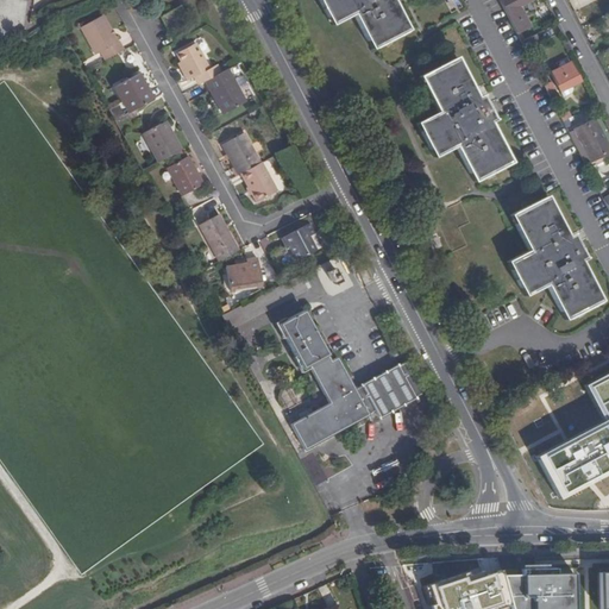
[(319,0),(332,25),(355,13),(372,49),(408,31),(393,0),(319,0)]
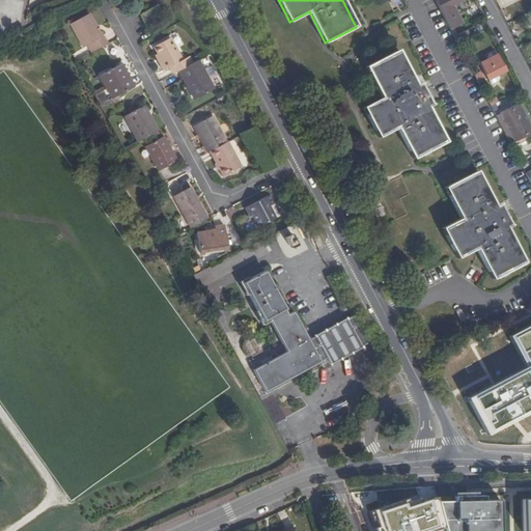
[(435,0),(451,30),(453,29),(462,25),(454,9),(453,7),(458,4),(467,0),(435,0)]
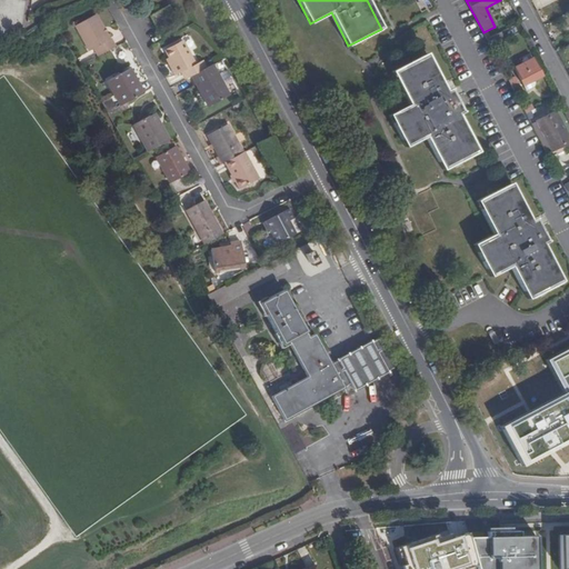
[(173,17),(167,5),(163,7),(149,15),(156,27),(173,17)]
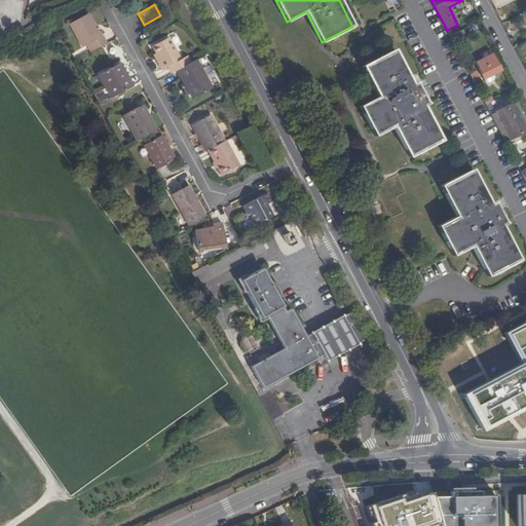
[(87,46),(90,52),(108,43),(104,37),(103,37),(90,14),(72,24),(84,47),(87,46)]
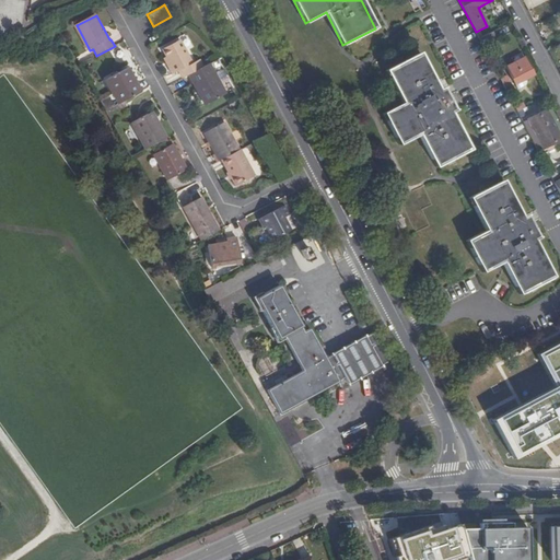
[(497,41),(493,34),(482,39),(480,41),(483,47),(497,41)]
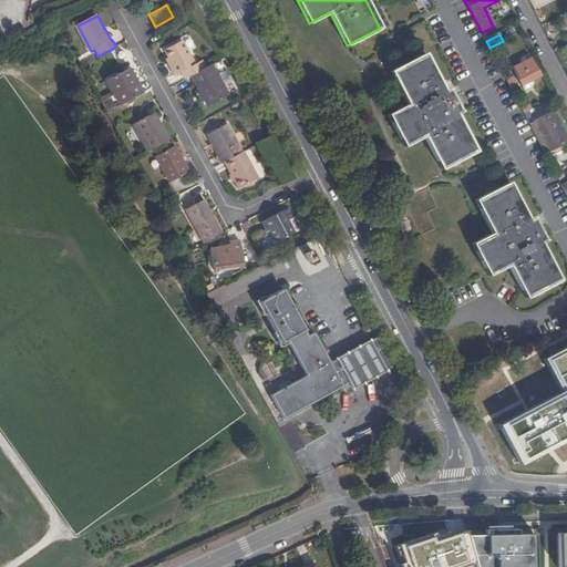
[(181,70),(185,78),(191,74),(206,66),(202,59),(194,62),(181,39),(164,49),(168,55),(176,72),(181,70)]
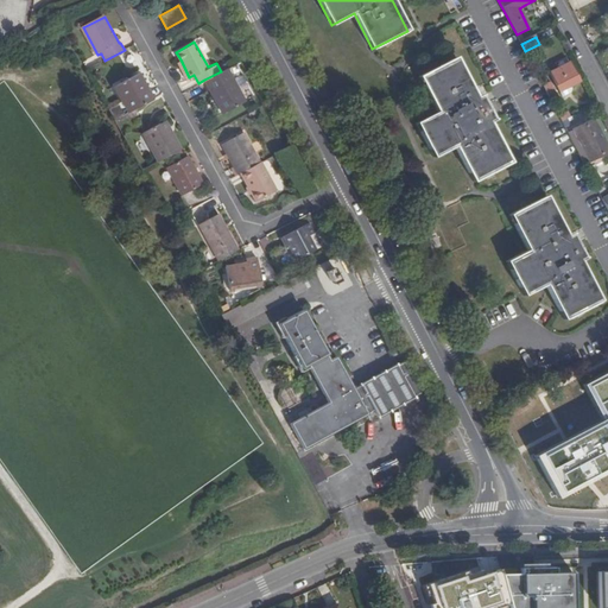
[(456,57),(431,70),(420,76),(438,112),(417,124),(435,156),(456,145),(474,181),(486,175),(510,162),(489,122),(492,120),(481,96),(477,97),(456,57)]
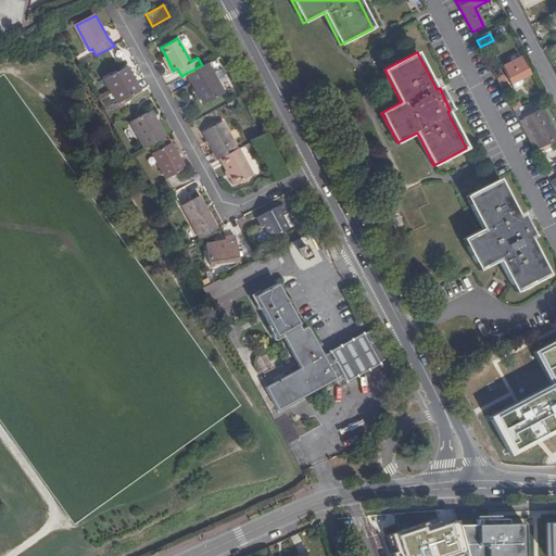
[(169,72),(173,71),(165,54),(162,57),(169,72)]
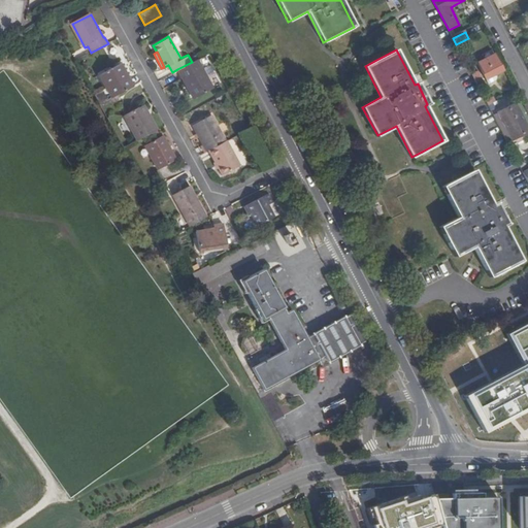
[(495,56),(479,65),(489,86),(506,76),(495,56)]
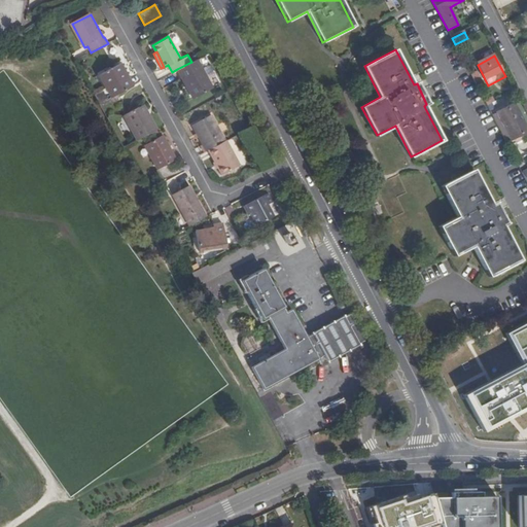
[(212,88),(197,59),(191,62),(177,69),(185,83),(187,82),(195,97),(212,88)]
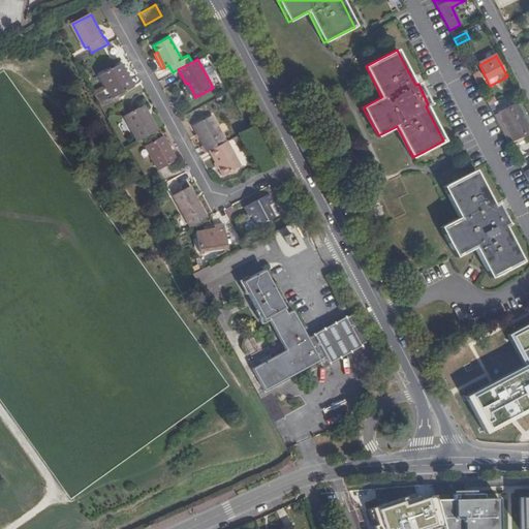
[(100,76),(112,99),(133,88),(121,66),(100,76)]
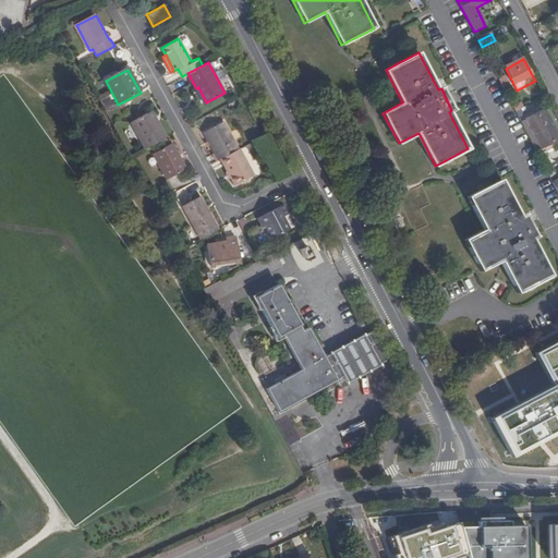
[(504,76),(498,79),(506,94),(509,99),(513,97),(504,76)]
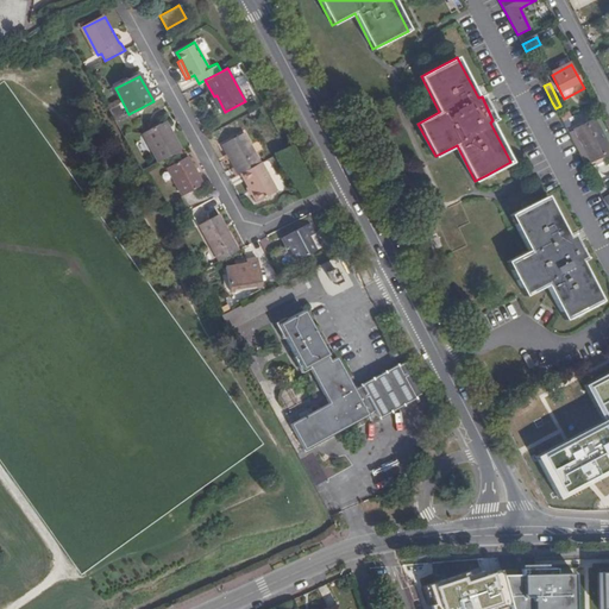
[(223,113),(225,112),(217,95),(214,96),(223,113)]
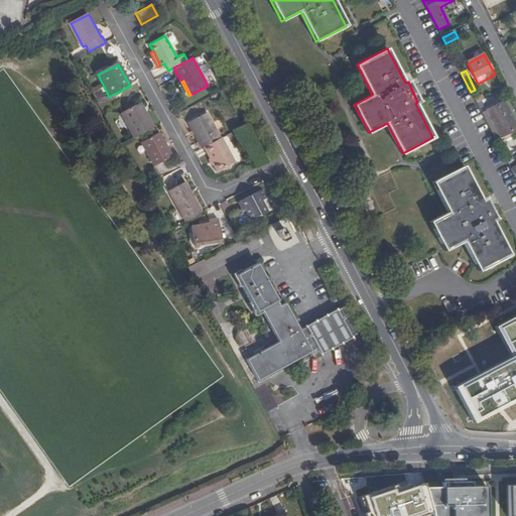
[(488,110),(502,136),(515,128),(515,124),(504,102),(488,110)]
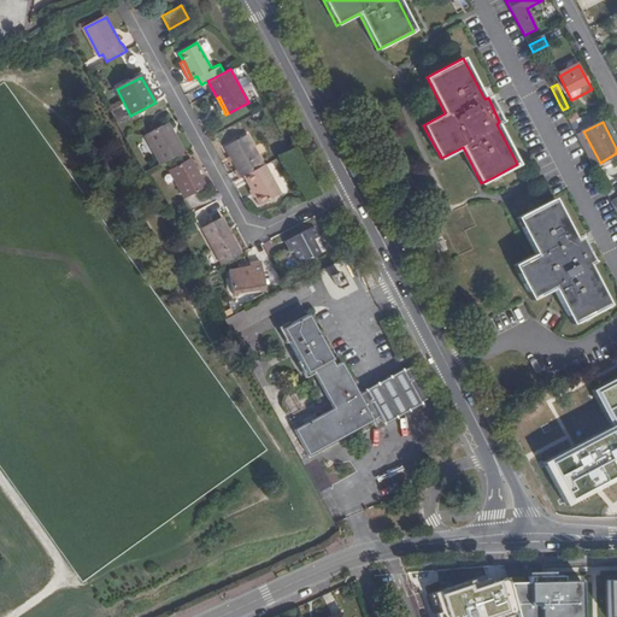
[(145,136),(160,164),(183,152),(166,123),(145,136)]
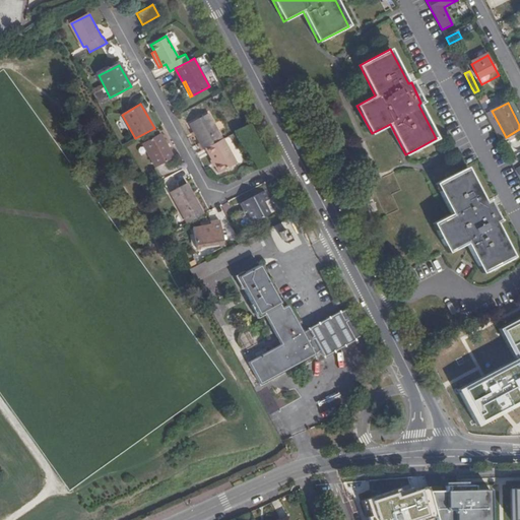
[(492,111),(485,115),(500,140),(506,137),(492,111)]
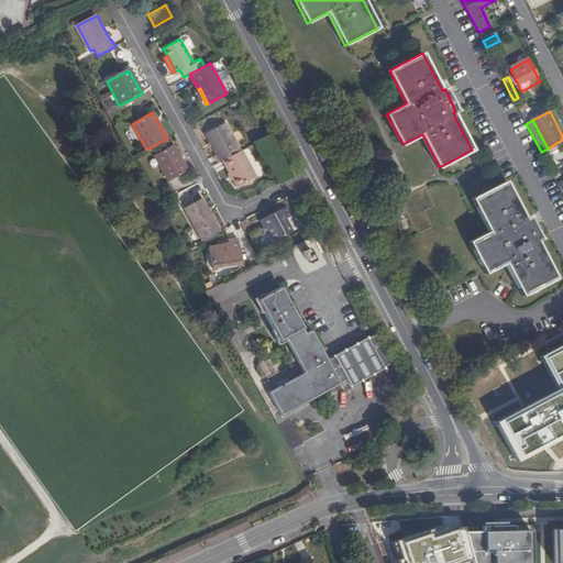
[(206,135),(221,163),(222,162),(241,151),(225,124),(206,135)]
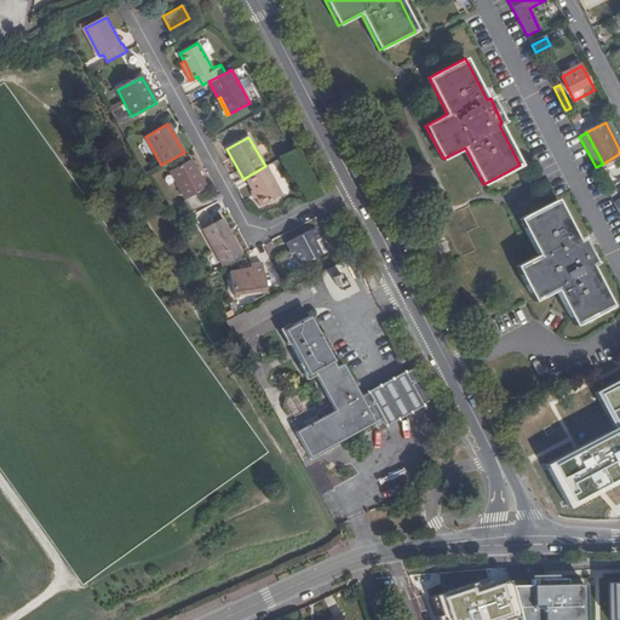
[(206,189),(190,161),(171,171),(187,199),(206,189)]
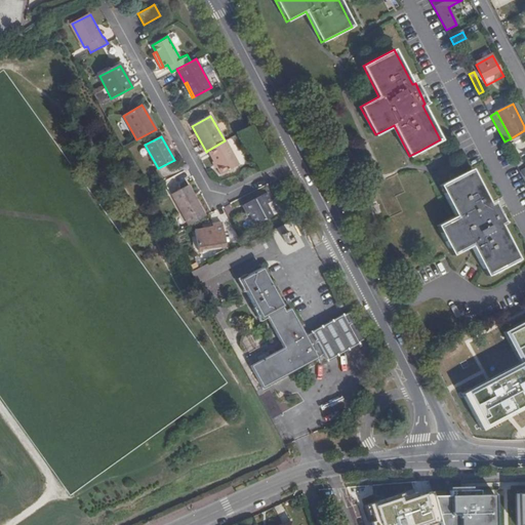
[(239,166),(225,140),(207,151),(220,175),(239,166)]
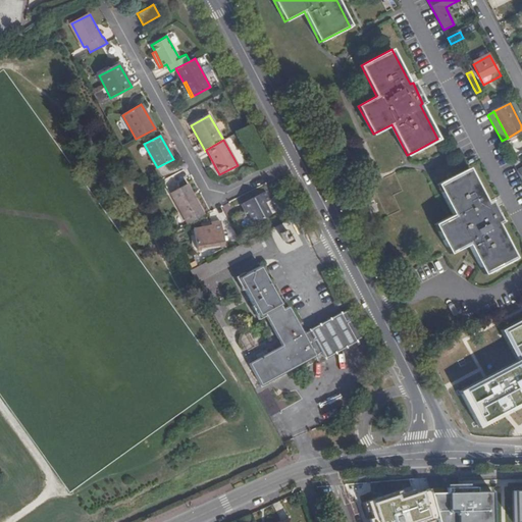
[(452,253),(467,245),(470,244),(485,273),(516,257),(498,223),(502,221),(490,201),(487,202),(470,169),(439,185),(455,214),(452,216),(436,223),(452,253)]
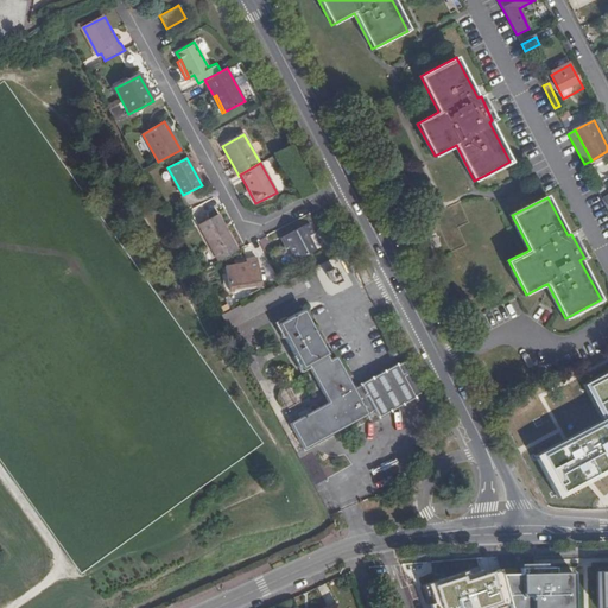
[(201,226),(221,261),(240,251),(219,216),(201,226)]
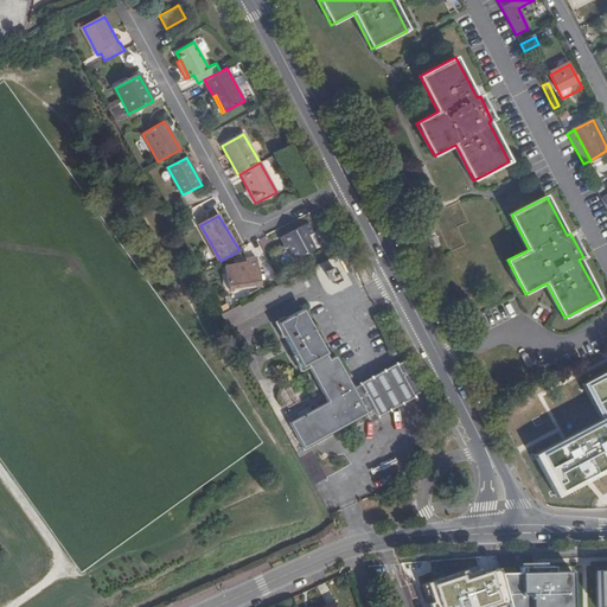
[(308,223),(281,238),(286,248),(289,247),(298,260),(317,249),(308,236),(314,232),(308,223)]
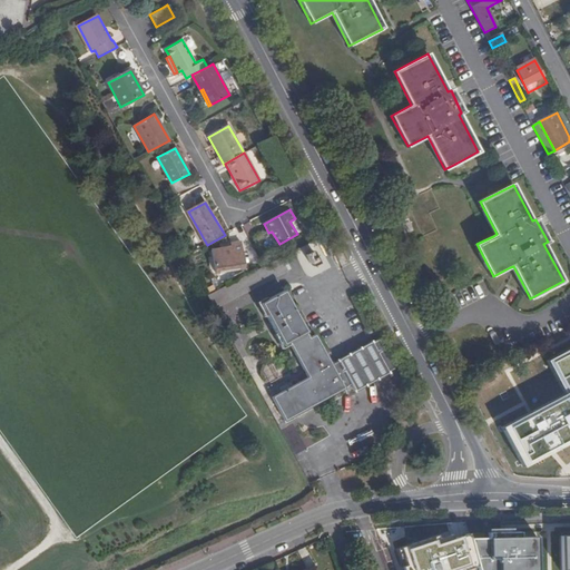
[(242,243),(233,245),(233,248),(223,249),(214,252),(217,272),(245,267),(242,243)]
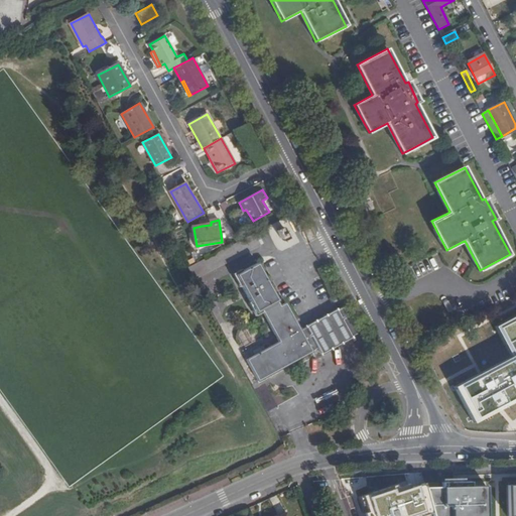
[(282,227),(276,230),(282,241),(288,238),(282,227)]
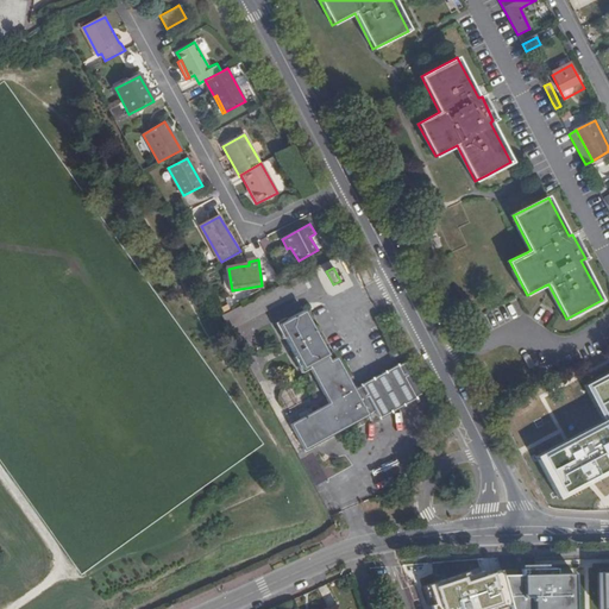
[(381,419),(395,412),(376,377),(363,384),(363,385),(356,389),(337,357),(331,360),(303,312),(278,325),(303,369),(308,366),(328,403),(292,424),(306,450),(376,413),(381,419)]
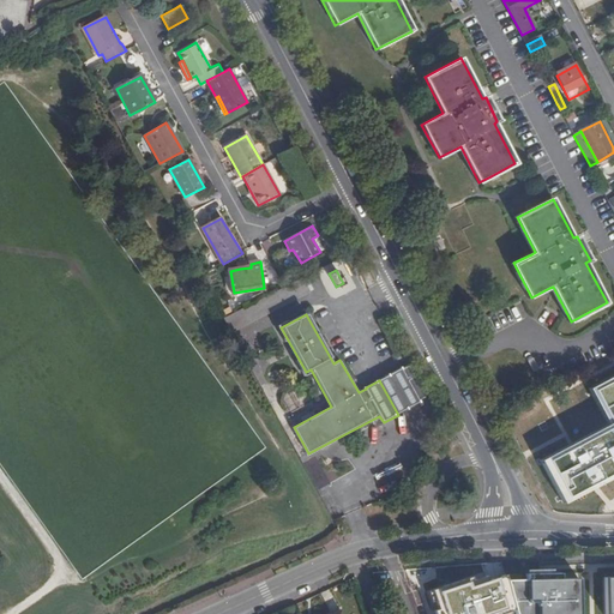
[(420,401),(426,397),(409,365),(402,368),(401,368),(379,380),(398,415),(420,403),(420,401)]
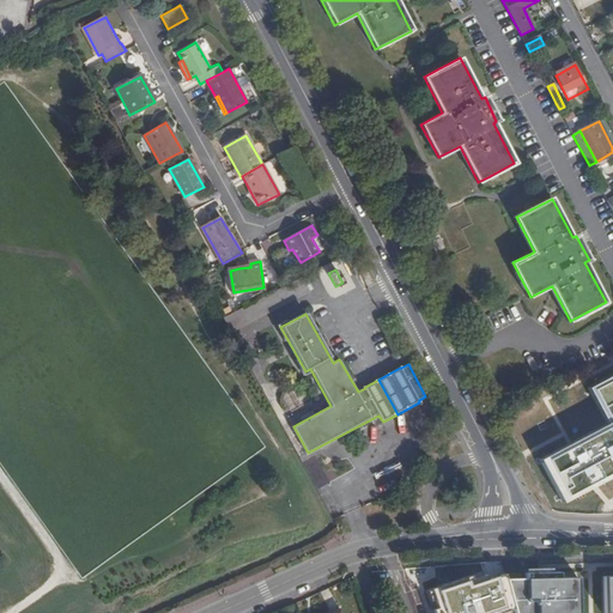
[(536,380),(541,390),(551,386),(545,376),(536,380)]
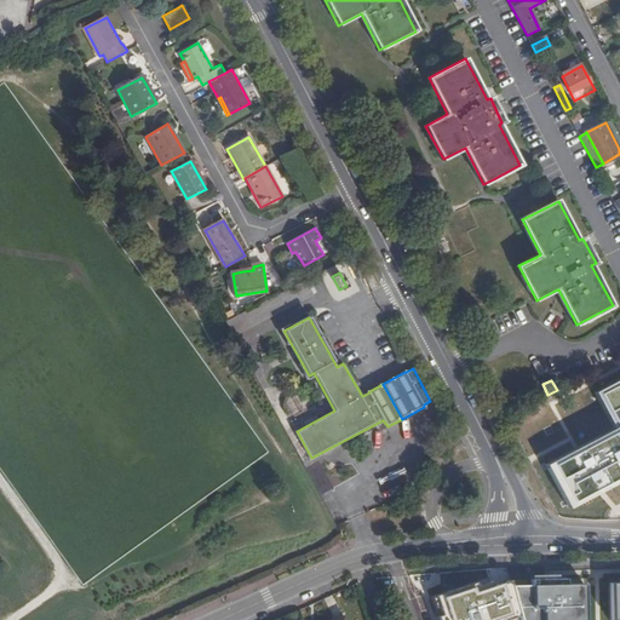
[(619,430),(547,468),(567,505),(619,477),(619,380),(601,391),(619,430)]
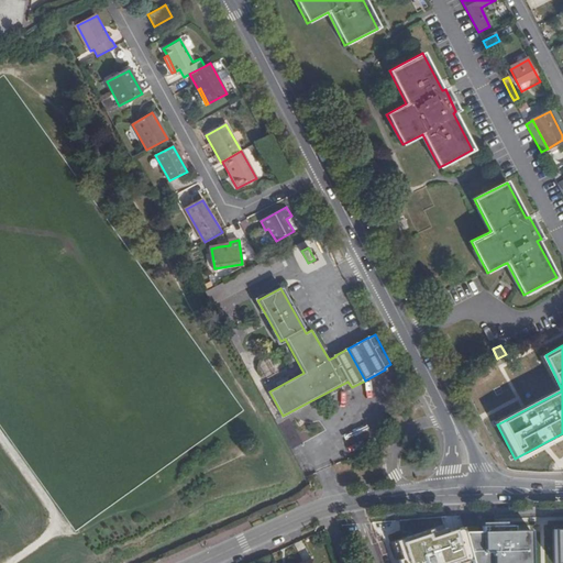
[(459,562),(471,559),(464,532),(462,525),(444,531),(442,525),(392,541),(398,562),(459,562)]
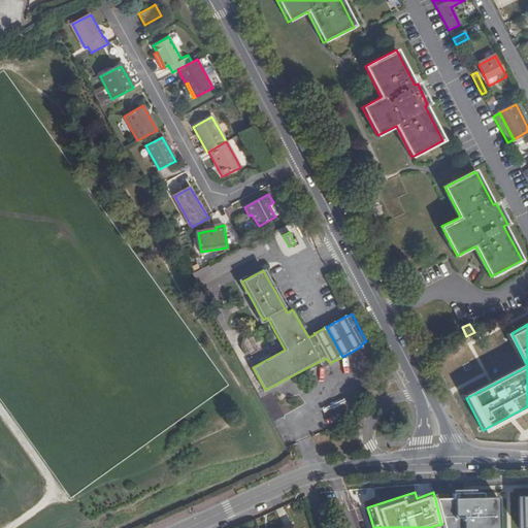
[(498,527),(497,498),(483,498),(482,493),(474,494),(453,494),(452,494),(452,499),(435,499),(441,524),(442,527),(498,527)]
